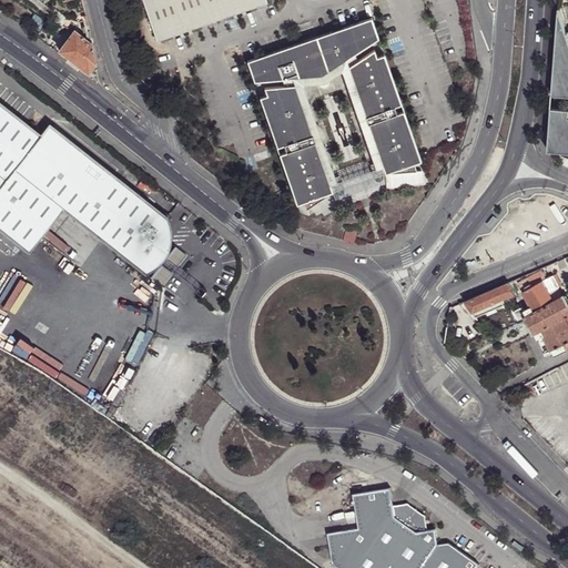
[(269,0),(142,0),(158,42),(270,3),(269,0)]
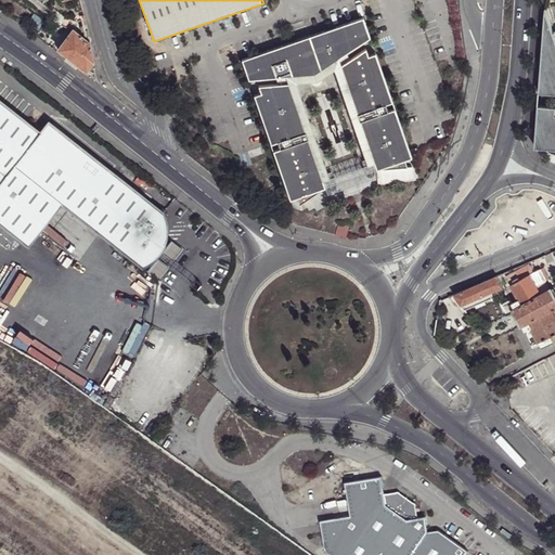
[(554,95),(554,37),(546,11),(540,95),(554,95)]
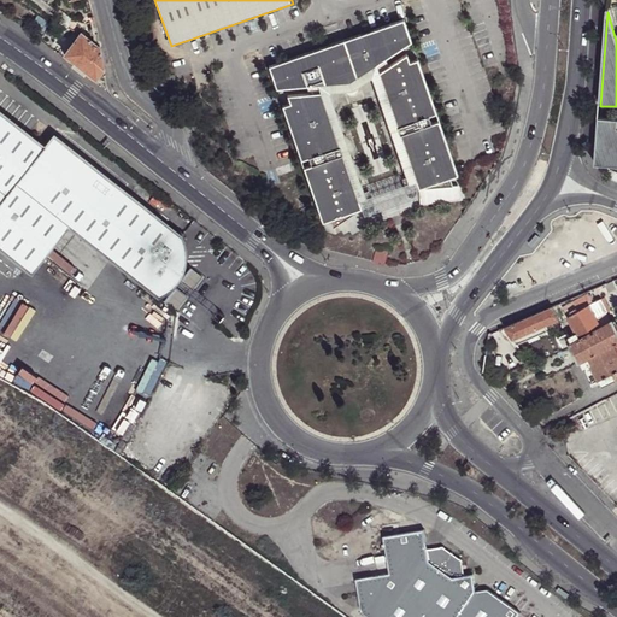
[(406,19),(271,66),(280,89),(322,86),(352,82),(378,65),(415,42),(406,19)]
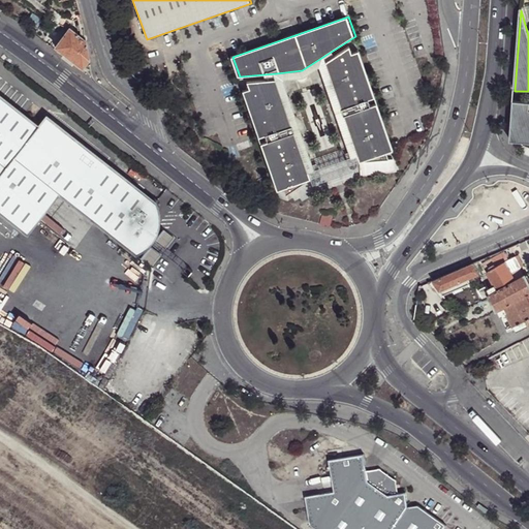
[(89,59),(85,39),(81,36),(69,28),(55,48),(64,54),(73,61),(82,67),(86,62),(89,59)]
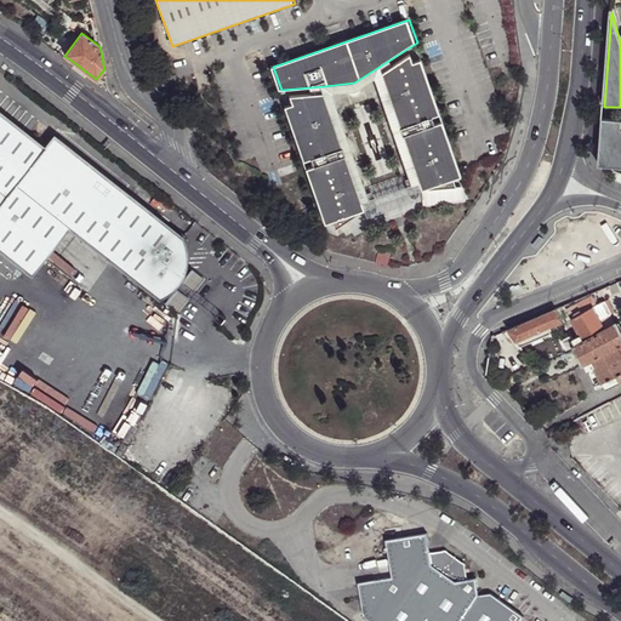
[(412,55),(383,73),(403,130),(405,136),(423,189),(459,187),(456,180),(463,176),(423,60),(415,62),(412,55)]
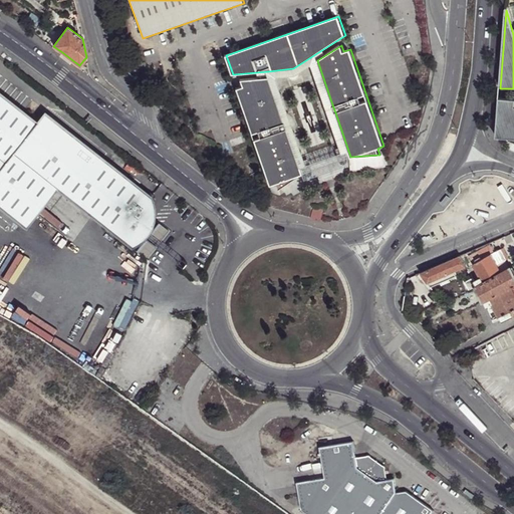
[(293,68),(268,71),(270,77),(277,76),(295,74),(311,64),(317,60),(315,54),(293,68)]
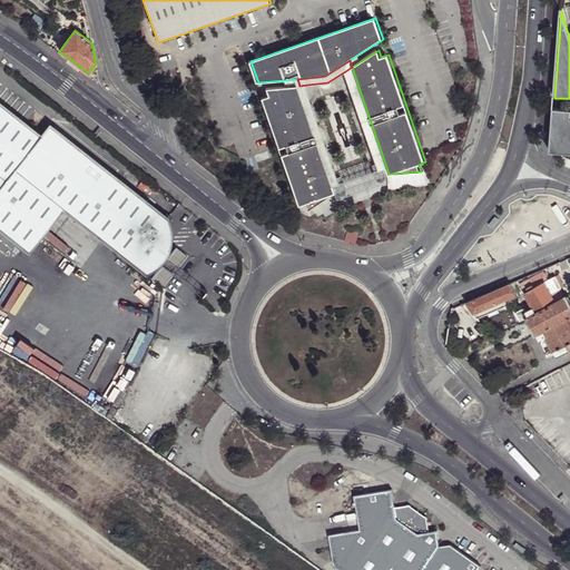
[(352,67),(345,71),(381,175),(389,174),(372,125),(370,119),(352,67)]
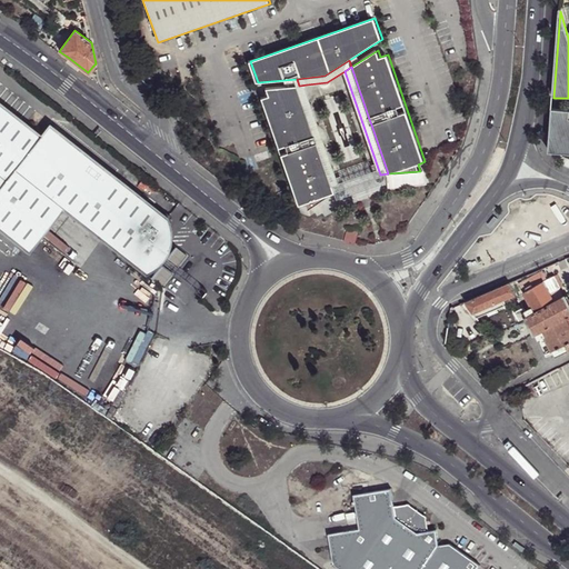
[(307,85),(299,86),(317,137),(319,142),(337,192),(342,188),(307,85)]
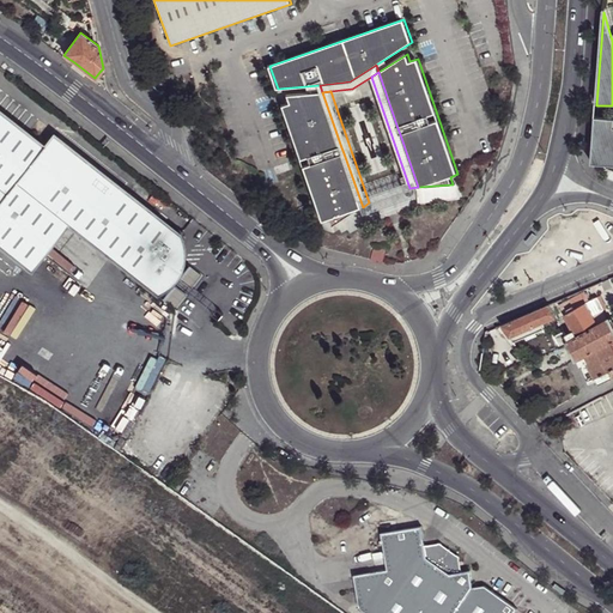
[(341,147),(322,92),(289,96),(291,103),(284,105),(323,220),(331,218),(334,225),(363,207),(344,153),(341,147)]
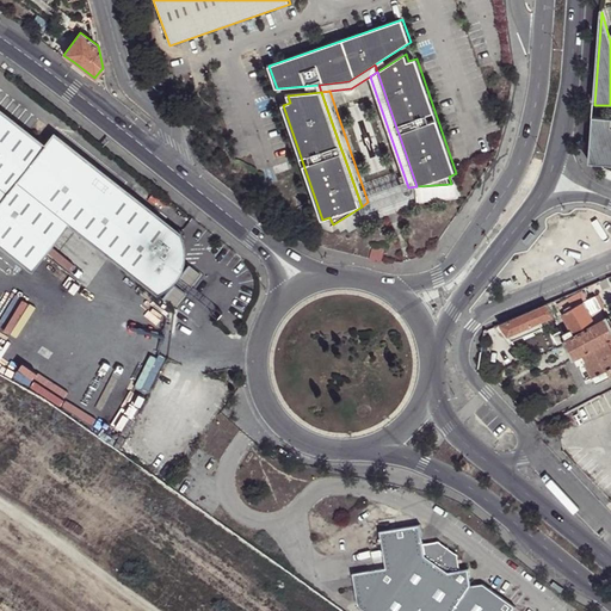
[(0,204),(45,148),(0,110),(0,204)]
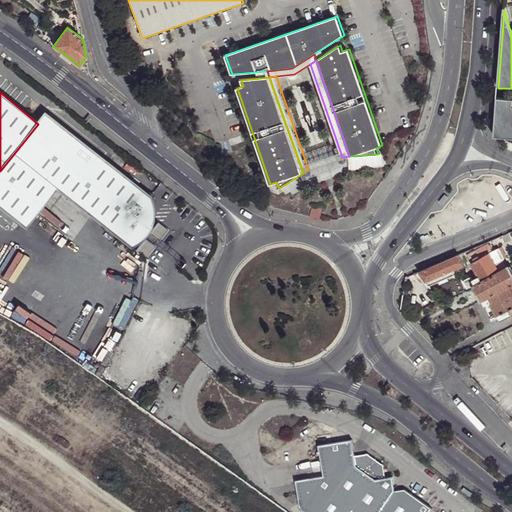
[(511,100),(498,99),(495,138),(502,139),(511,142),(511,100)]
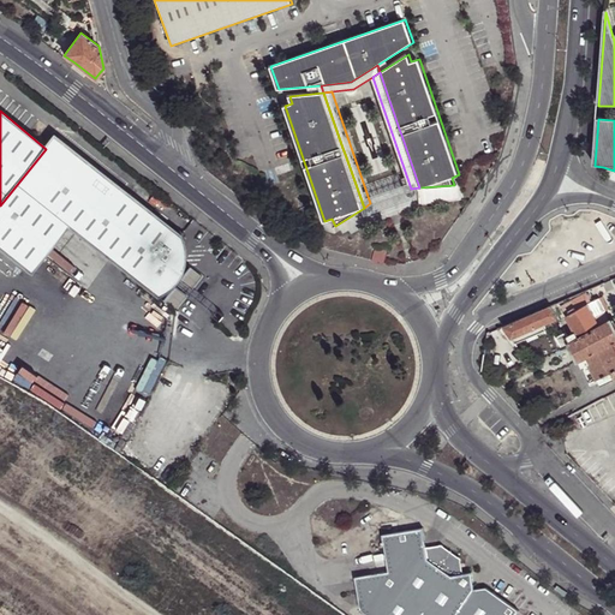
[(183,238),(132,201),(57,137),(46,149),(0,206),(0,249),(27,272),(66,225),(89,244),(159,298),(169,292),(179,282),(184,274),(186,263),(186,255),(185,246),(183,238)]
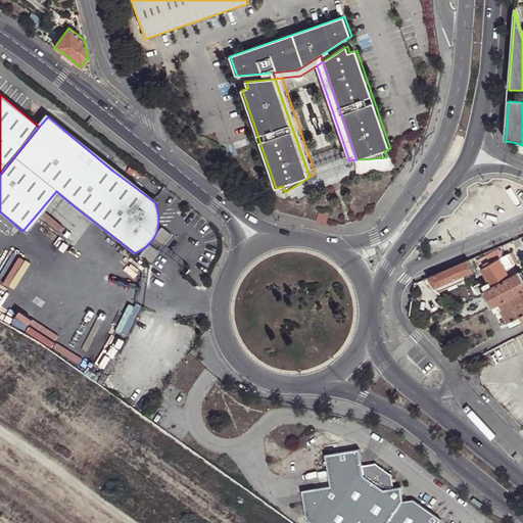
[(321,221),(329,222),(332,212),(323,210),(321,221)]
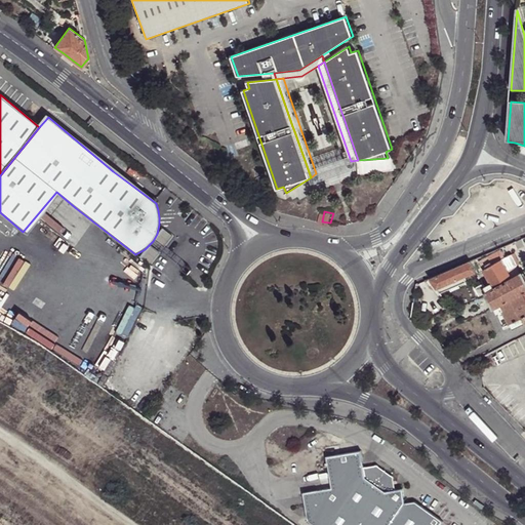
[(145,249),(135,254),(157,270),(179,240),(159,225),(157,234),(153,241),(145,249)]
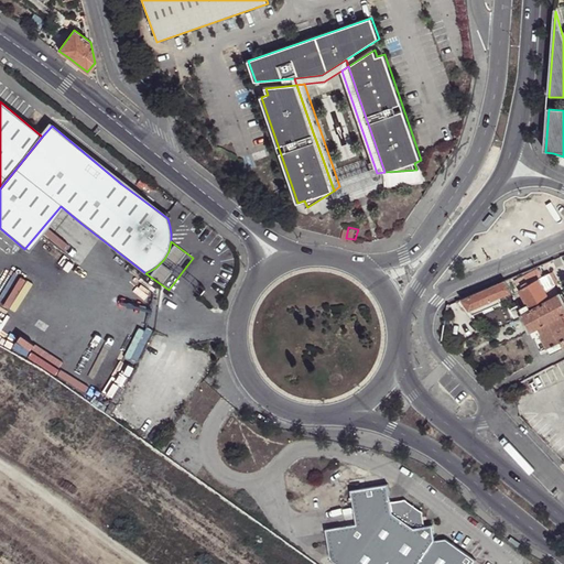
[(532,269),(522,273),(525,280),(537,275),(532,269)]
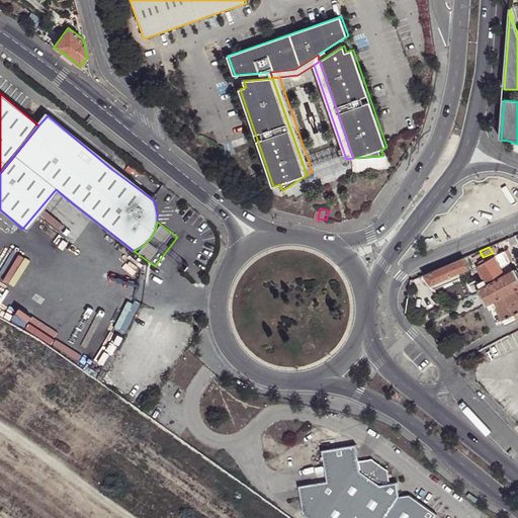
[(495,256),(500,266),(507,262),(501,251),(494,255),(495,256)]
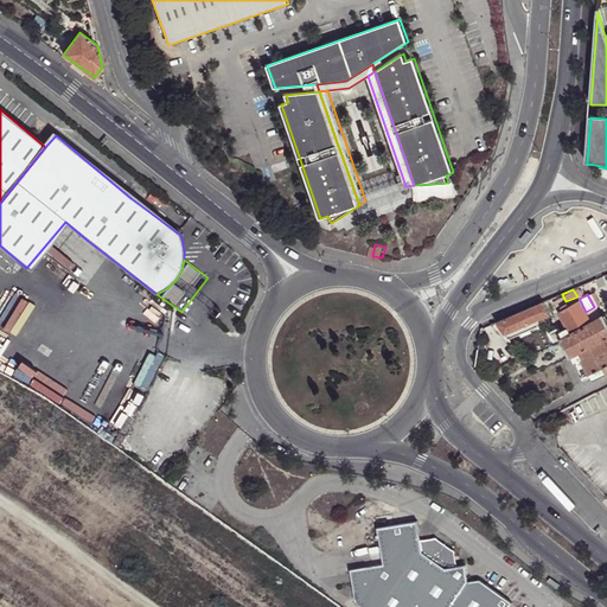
[(558,312),(580,300),(579,299),(577,296),(566,301),(556,306),(558,312)]
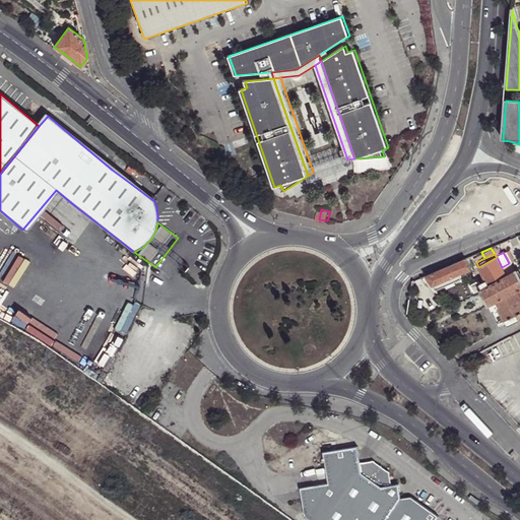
[(486,281),(491,287),(508,277),(502,267),(497,257),(478,267),(486,281)]
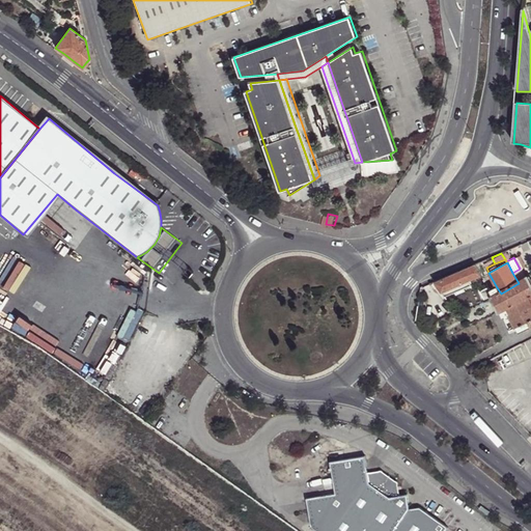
[(475,264),(434,282),(442,292),(472,279),(481,275),(475,264)]
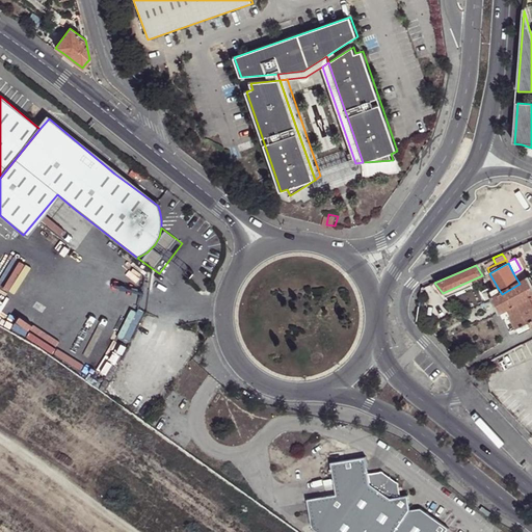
[(494,298),(500,312),(502,311),(507,309),(530,297),(531,296),(531,282),(530,278),(520,284),(502,294),(495,297),(494,298)]
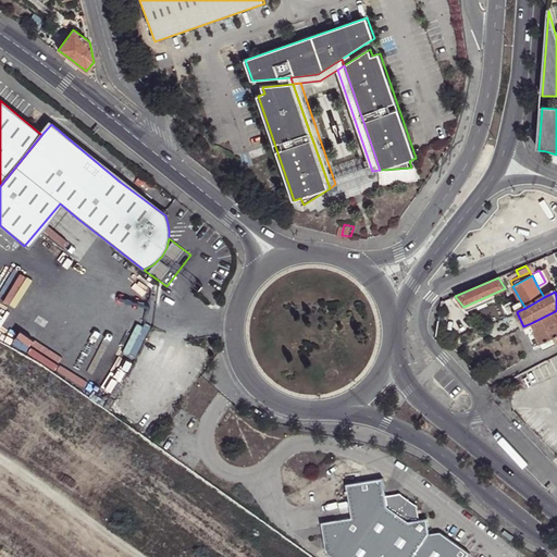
[(495,293),(463,307),(467,311),(498,298),(495,293)]
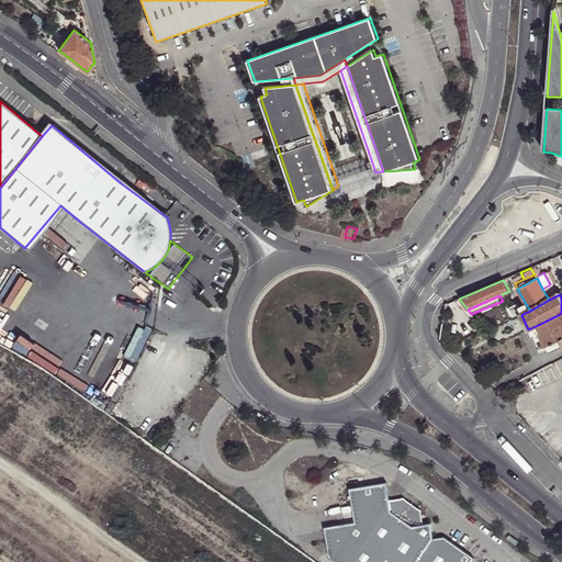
[(513,317),(521,315),(523,314),(519,307),(517,304),(509,308),(513,317)]
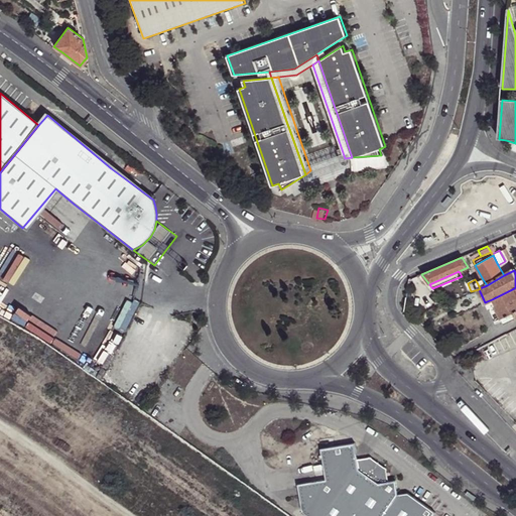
[(477,282),(480,288),(487,285),(483,279),(478,281),(477,282)]
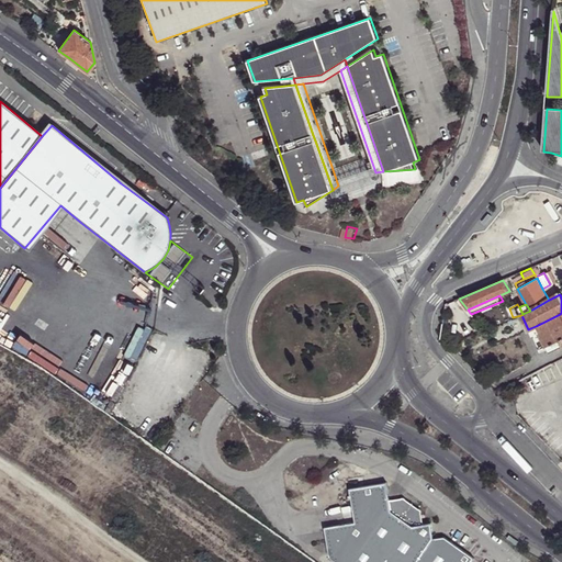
[(560,314),(536,326),(539,332),(547,347),(561,339),(561,318),(561,319),(560,314)]
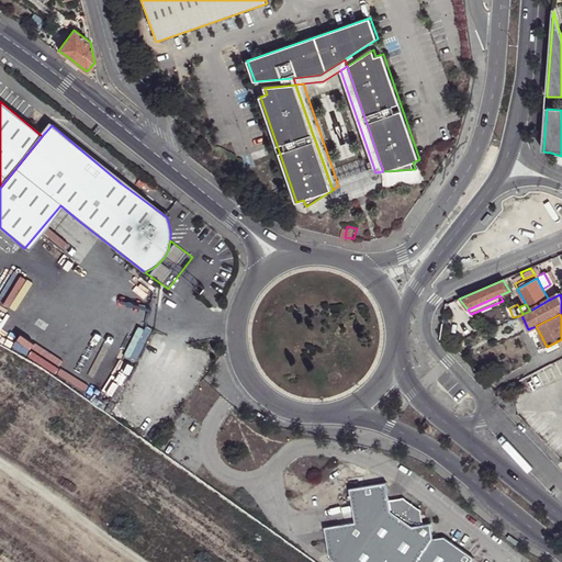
[(536,326),(530,328),(534,335),(539,332),(536,326)]
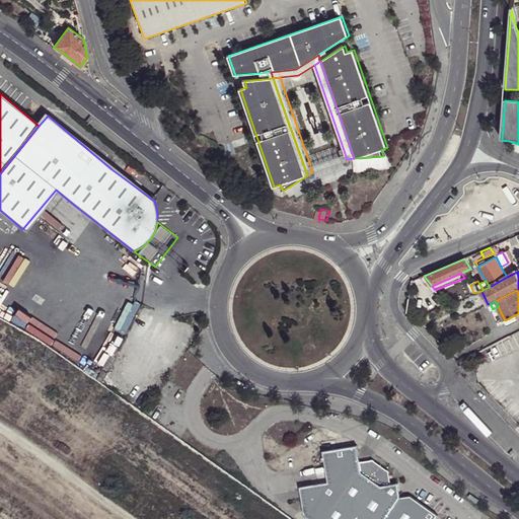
[(518,320),(518,313),(505,320),(508,326),(518,320)]
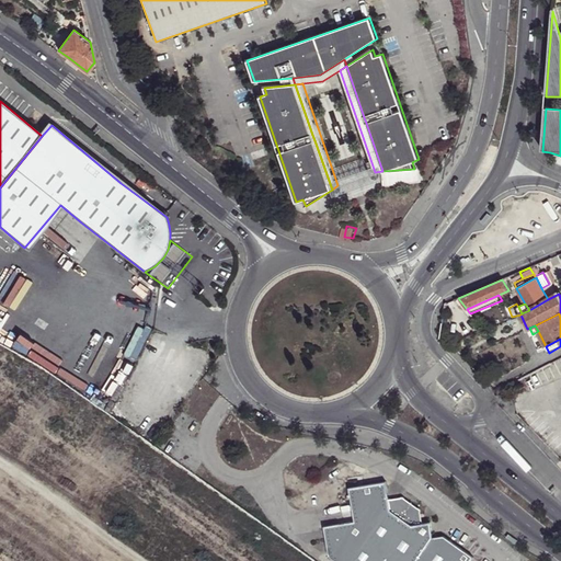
[(359,521),(329,526),(334,554),(343,560),(476,560),(479,557),(447,534),(439,538),(436,522),(426,523),(424,506),(408,494),(396,500),(391,480),(353,487),(359,521)]
